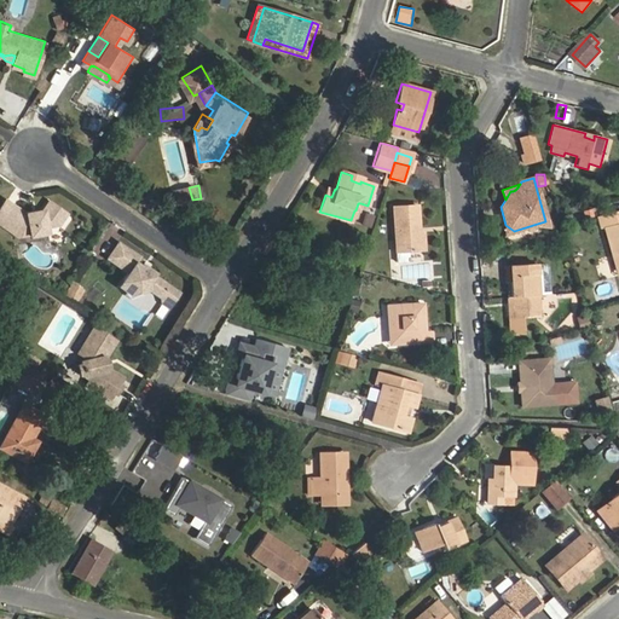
[(189,187),(175,190),(179,203),(192,200),(189,187)]
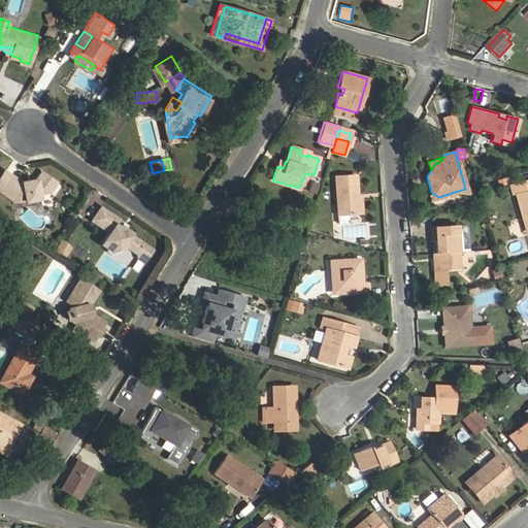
[(21,182),(4,170),(0,176),(0,192),(13,201),(25,199),(26,202),(40,199),(39,193),(51,191),(56,182),(40,171),(35,179),(21,182)]
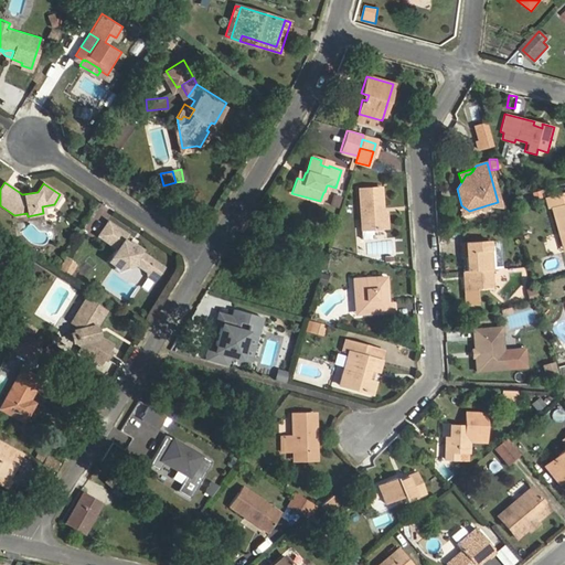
[(381,188),(359,189),(361,230),(372,228),(384,227),(383,212),(381,188)]
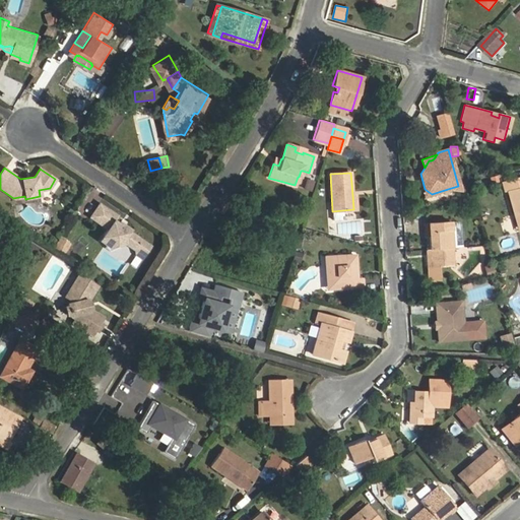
[(301,189),(309,192),(313,182),(305,178),(301,189)]
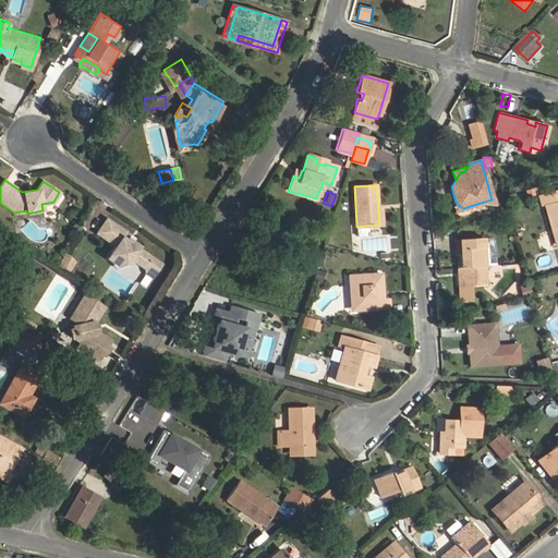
[(557,199),(543,204),(550,230),(555,229),(557,242),(557,199)]
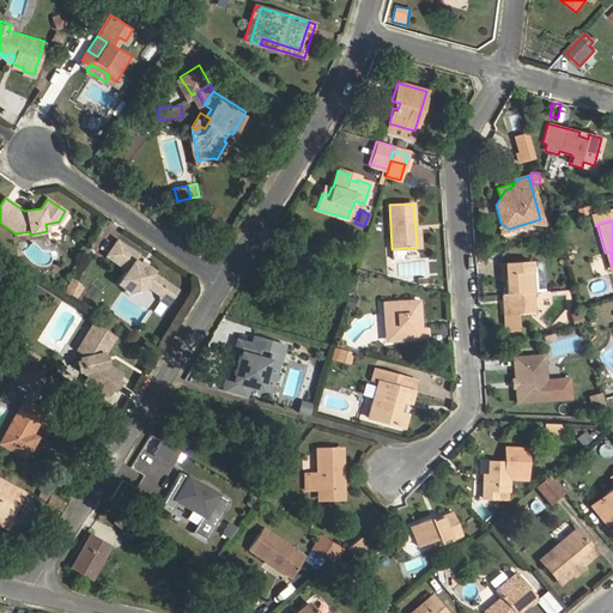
[(127,289),(138,286),(149,285),(158,291),(159,298),(169,303),(176,292),(167,286),(169,283),(153,272),(155,271),(141,262),(140,263),(135,260),(139,255),(116,240),(107,255),(126,268),(121,275),(126,278),(127,289)]
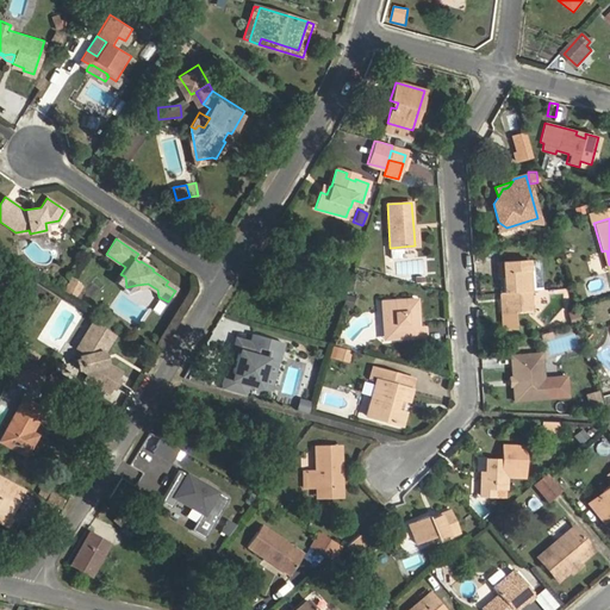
[(390,248),(391,259),(402,257),(402,247),(390,248)]
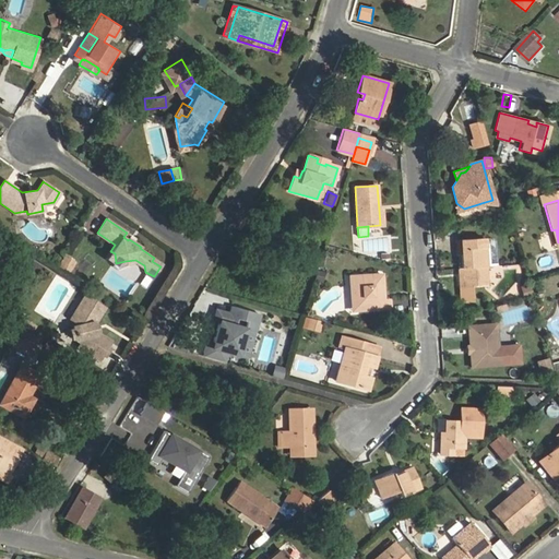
[(484,238),(456,240),(458,256),(461,256),(462,268),(463,275),(464,285),(487,284),(484,238)]
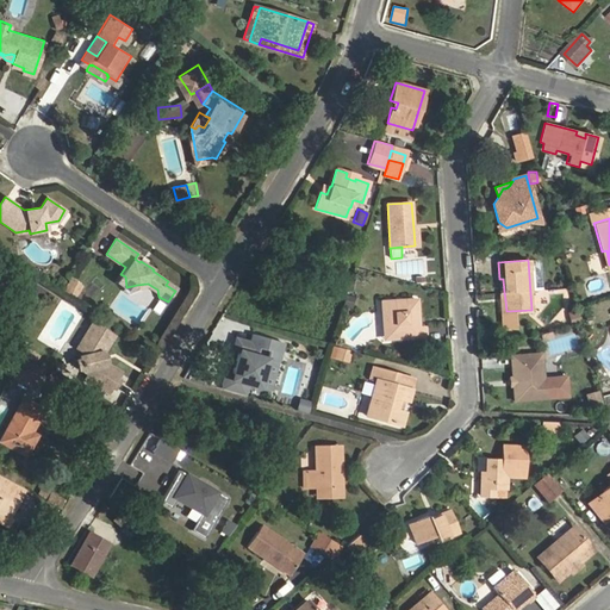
[(137,287),(137,285),(126,287),(125,277),(120,274),(116,282),(120,285),(124,288),(128,292),(129,294),(137,287)]
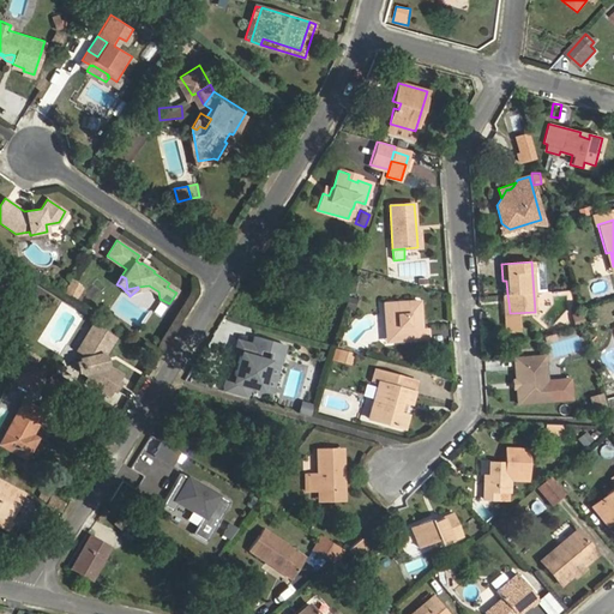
[(76,300),(82,288),(68,281),(62,293),(76,300)]
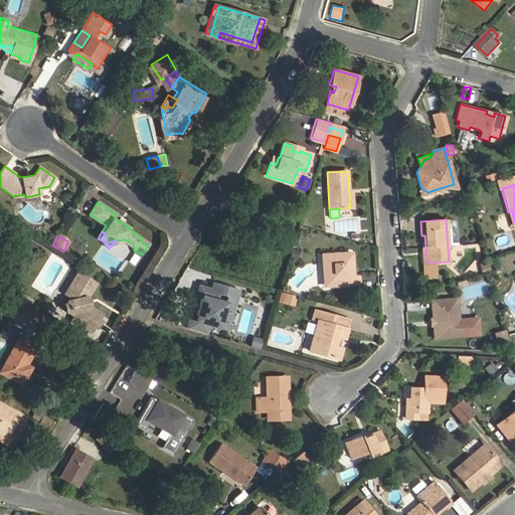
[(323,254),(324,279),(331,286),(358,284),(358,276),(353,276),(350,277),(349,273),(353,273),(352,253),(323,254)]
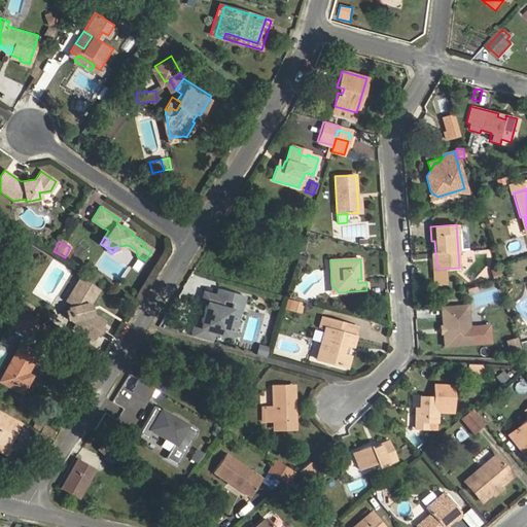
[(73,303),(69,309),(70,317),(70,320),(75,325),(73,329),(93,342),(96,336),(101,328),(104,322),(93,315),(90,314),(89,307),(90,307),(100,290),(81,279),(69,300),(73,303)]
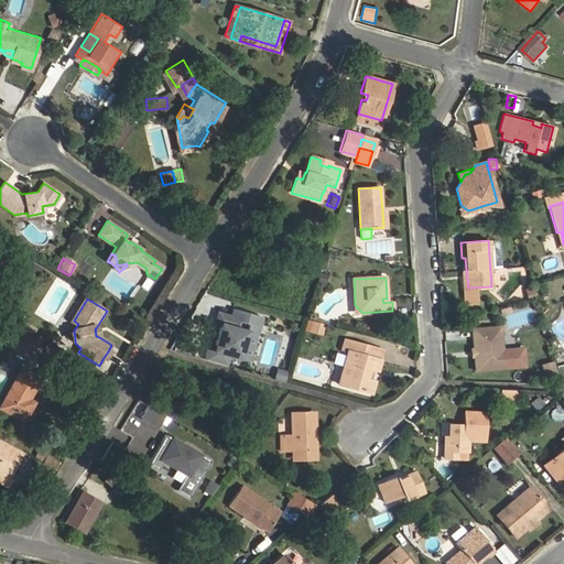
[(261,316),(232,308),(231,316),(228,326),(220,324),(215,346),(208,345),(205,359),(226,366),(228,355),(239,358),(247,332),(256,335),(261,316)]
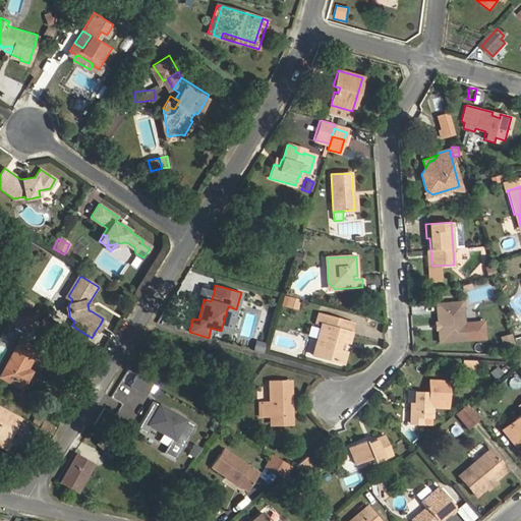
[(214,292),(200,289),(198,298),(204,299),(211,301),(214,292)]
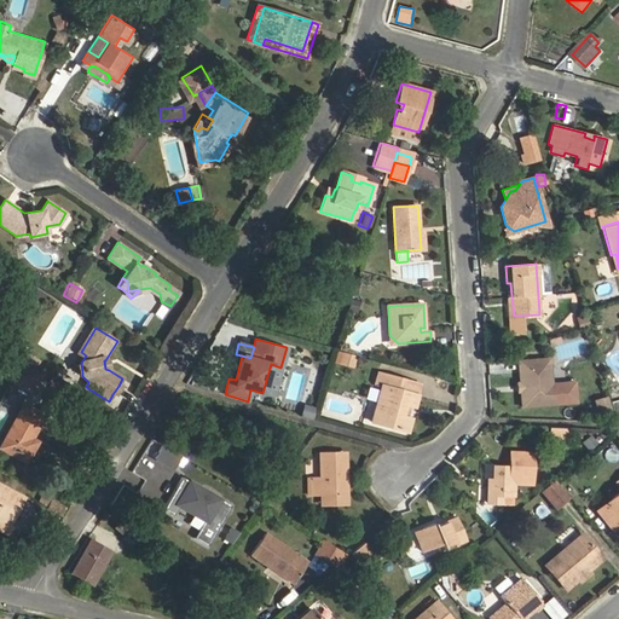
[(356,360),(342,357),(340,366),(353,370),(356,360)]
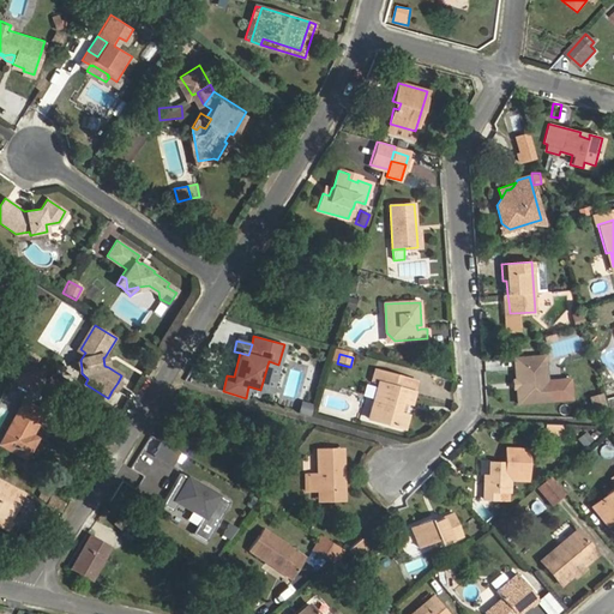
[(517,403),(571,399),(569,379),(546,380),(545,355),(517,357),(518,379),(518,387),(516,387),(517,403)]
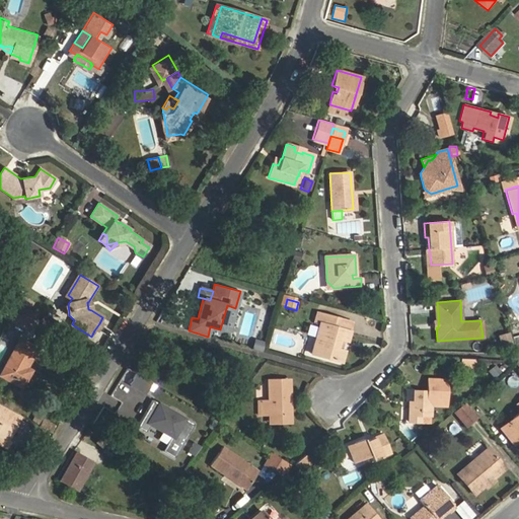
[(18,303),(8,320),(29,330),(39,314),(18,303)]
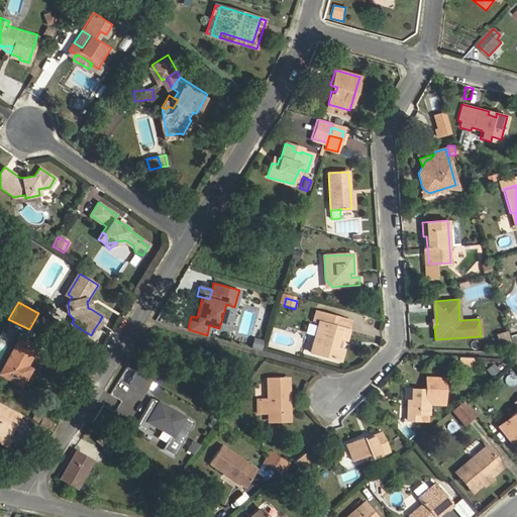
[(219,328),(228,331),(234,307),(226,304),(219,328)]
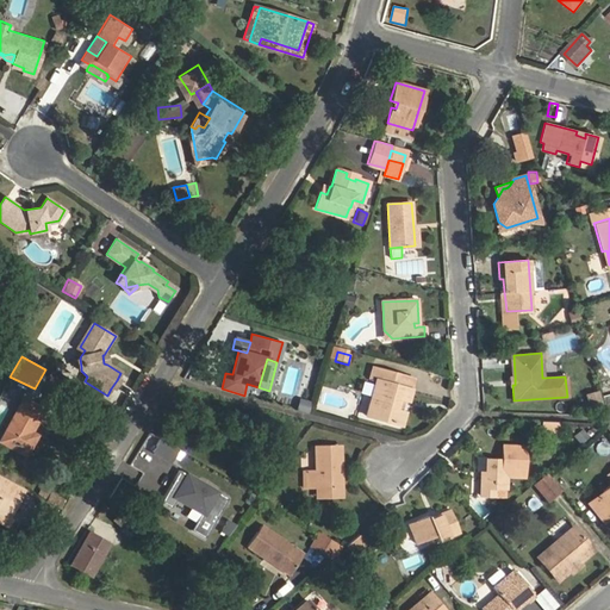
[(415,380),(373,369),(371,380),(377,383),(367,417),(402,427),(405,414),(400,412),(397,411),(399,399),(404,400),(409,402),(415,380)]
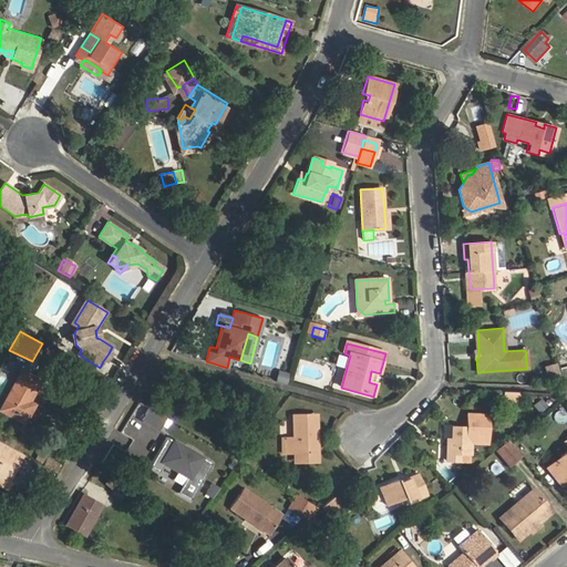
[(19,368),(22,360),(11,357),(9,363),(19,368)]
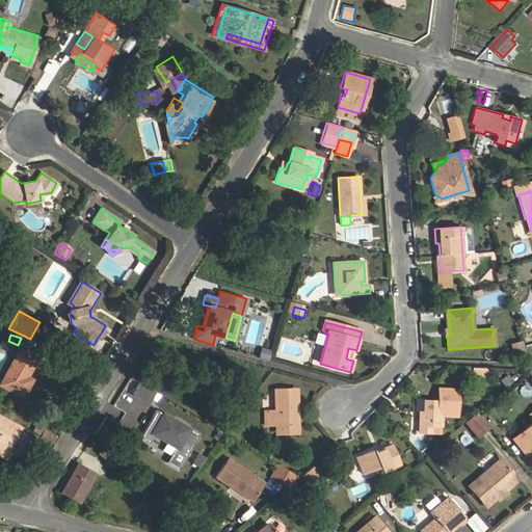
[(512,358),(526,355),(522,340),(509,343),(512,358)]
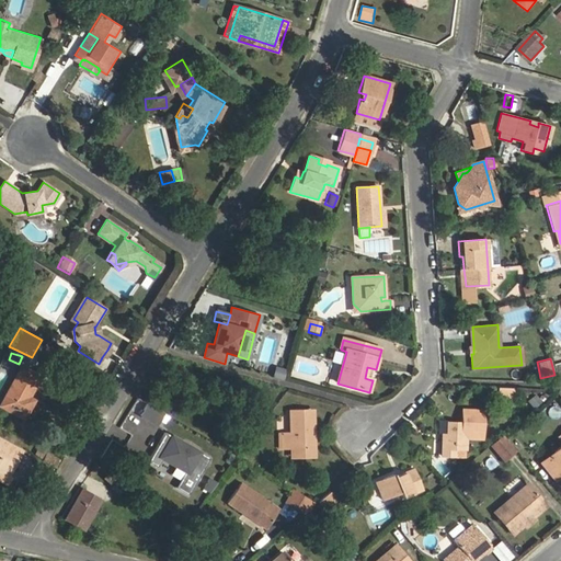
[(39,376),(21,366),(0,407),(24,419),(34,400),(29,397),(39,376)]
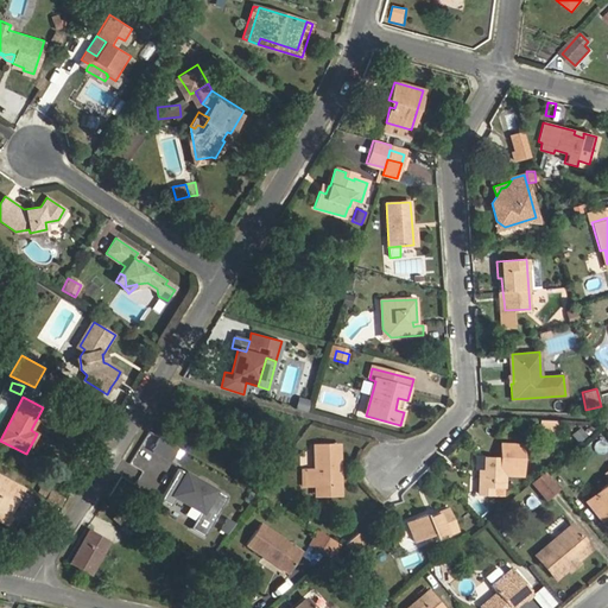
[(305,412),(308,399),(296,398),(293,411),(305,412)]
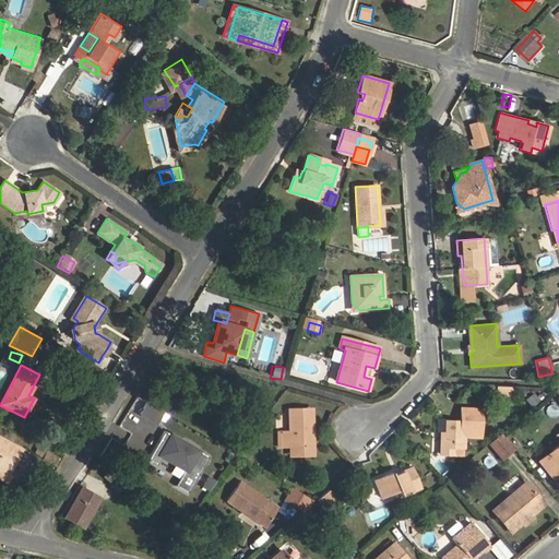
[(530,407),(538,401),(533,393),(524,400),(530,407)]
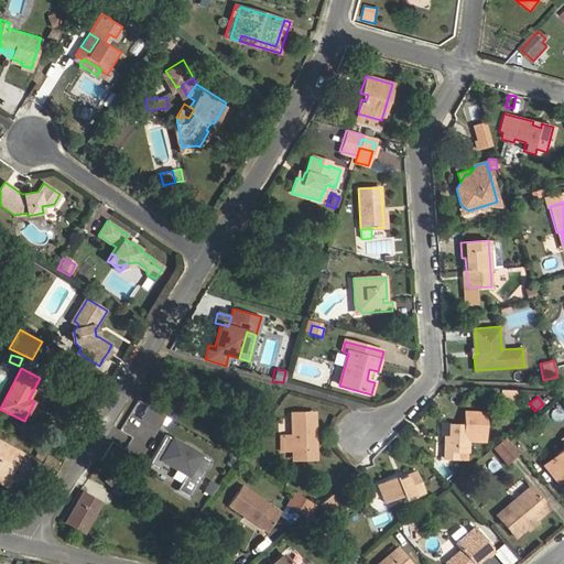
[(138,420),(154,429),(162,414),(145,405),(138,420)]
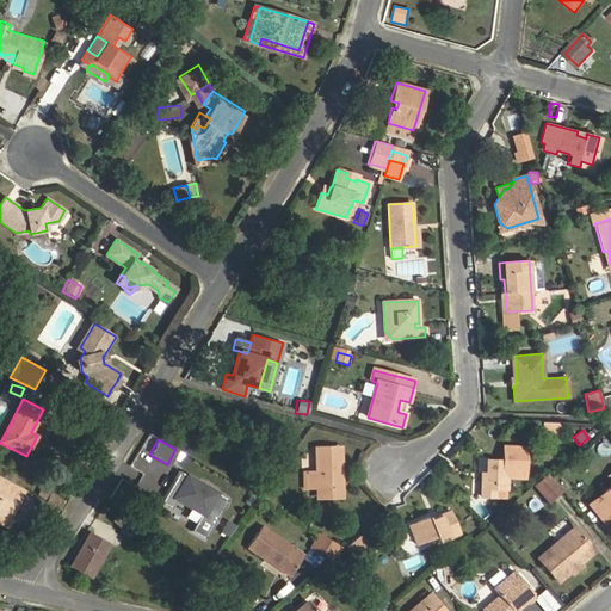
[(340,445),(314,448),(314,471),(306,471),(307,491),(318,491),(341,489),(340,445)]
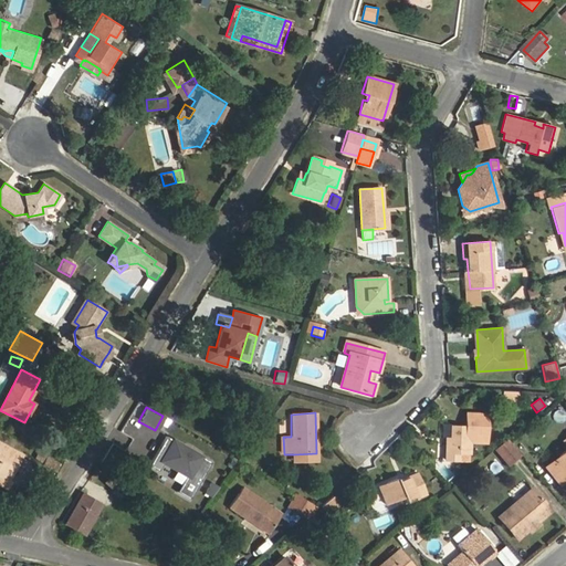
[(446,459),(458,459),(458,452),(469,452),(470,441),(486,442),(488,415),(467,413),(465,427),(449,426),(449,423),(443,422),(442,437),(446,437),(446,459)]
